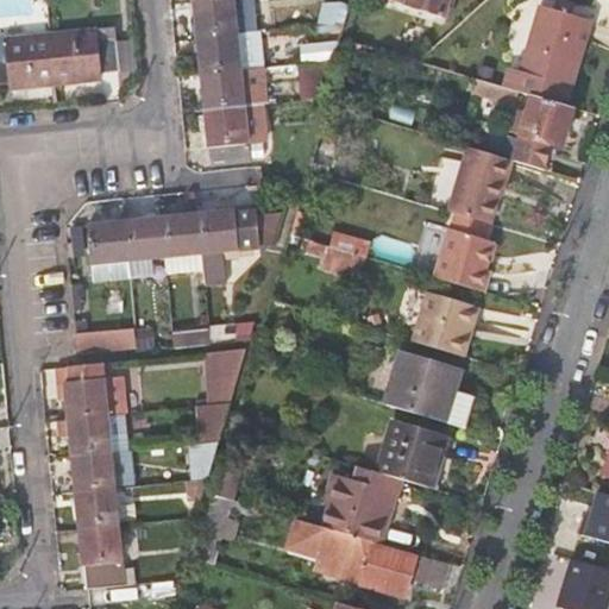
[(196,16),(199,38),(237,35),(233,0),(212,0),(195,2),(196,16)]
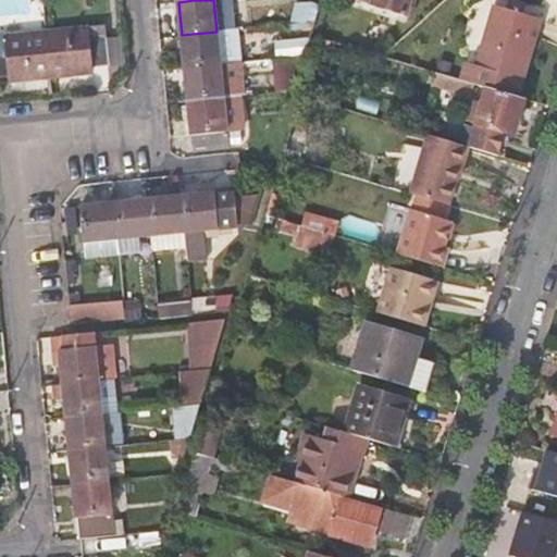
[(229,0),(215,0),(213,0),(217,32),(232,29),(229,0)]
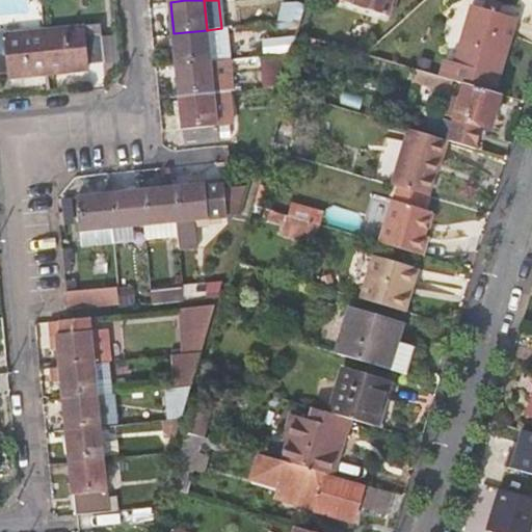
[(343,0),(386,14),(390,0),(343,0)]
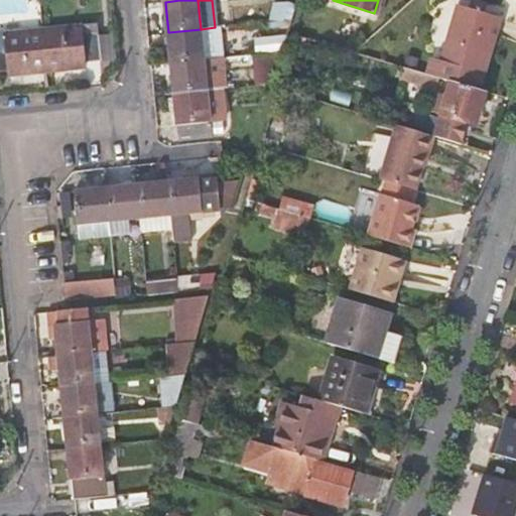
[(471,2),(470,8),(484,13),(485,7),(471,2)]
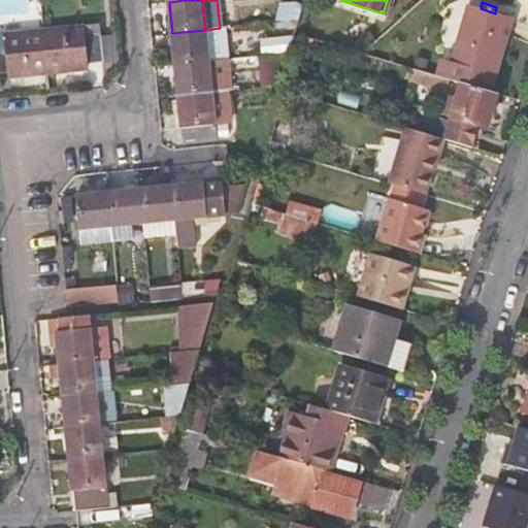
[(292,17),(296,3),(282,3),(279,4),(276,20),(285,22),(291,21),(292,17)]
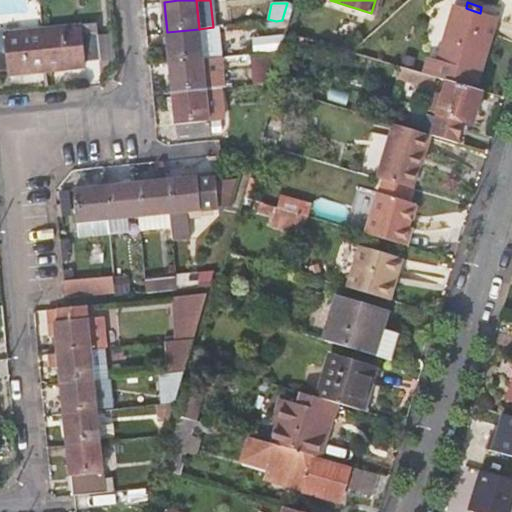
[(283,16),(291,19),(295,5),(287,3),(283,16)]
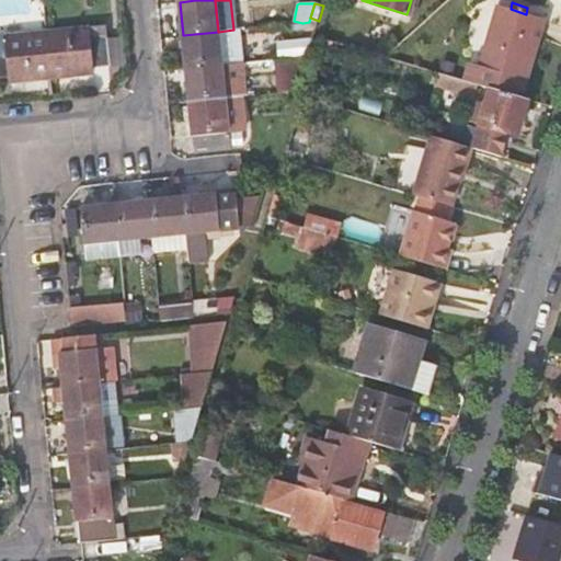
[(526,14),(511,9),(499,6),(481,66),(472,64),(468,80),(474,83),(491,88),(522,96),(546,20),(526,14)]
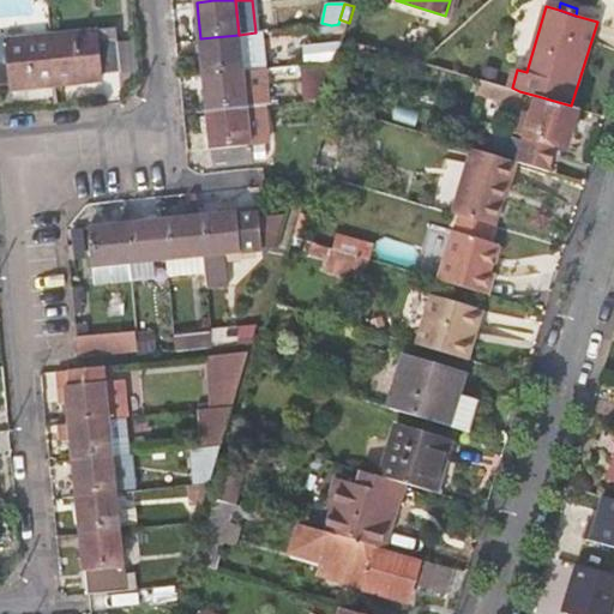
[(116,28),(53,34),(59,84),(102,80),(101,73),(121,71),(119,42),(116,28)]
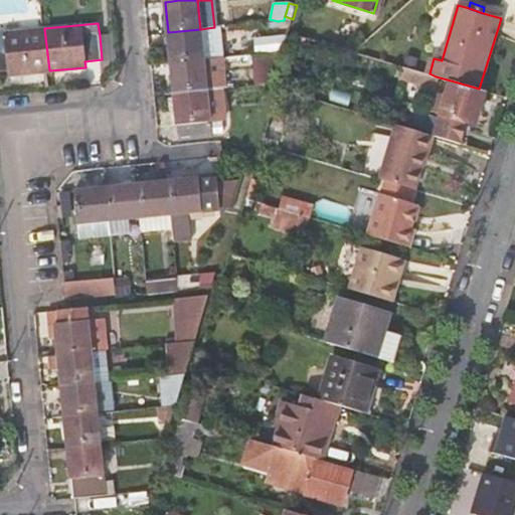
[(168,32),(169,38),(172,63),(204,60),(221,58),(219,27),(214,27),(200,29),(168,32)]
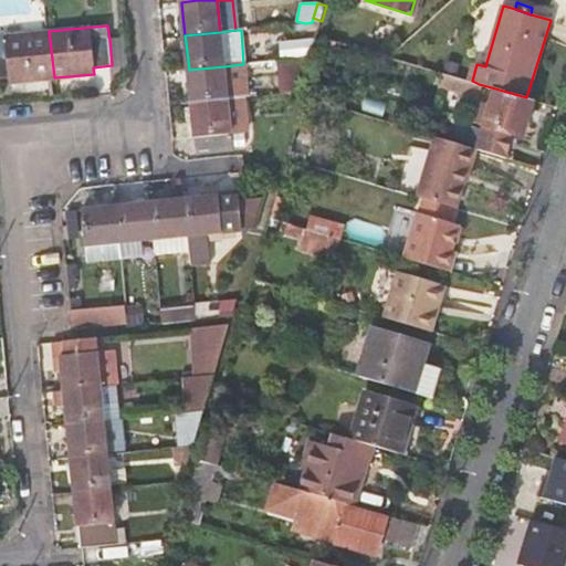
[(11,82),(54,77),(49,31),(0,35),(0,76),(10,76),(11,82)]
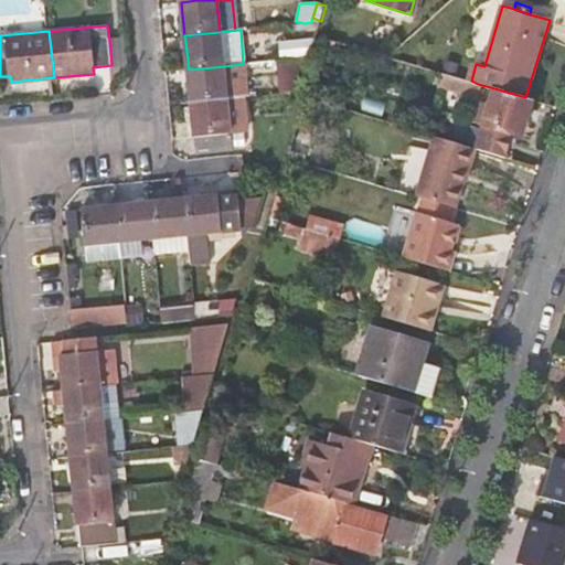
[(163,44),(185,42),(184,35),(162,38),(163,44)]
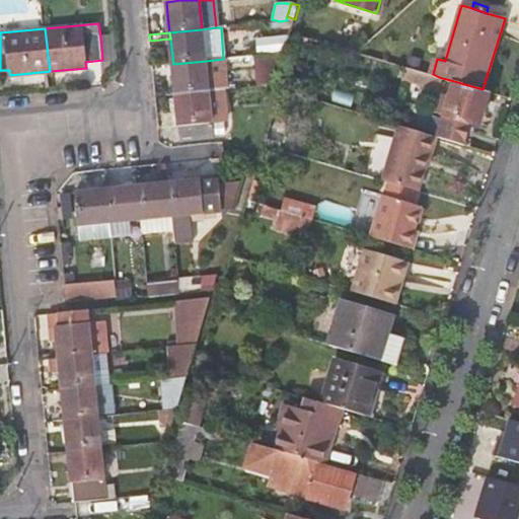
[(118,33),(100,35),(102,60),(120,56),(118,33)]
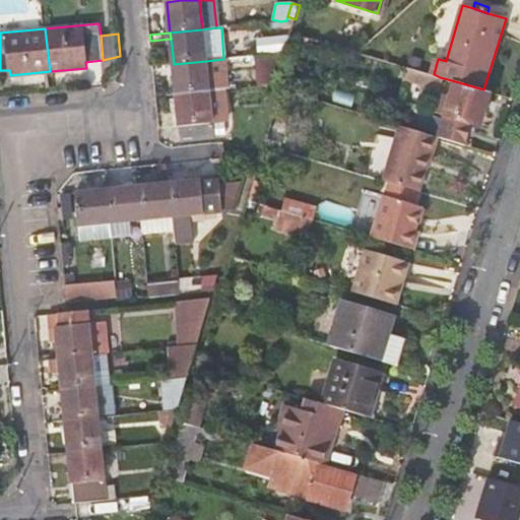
[(263,44),(264,55),(285,53),(288,41),(263,44)]
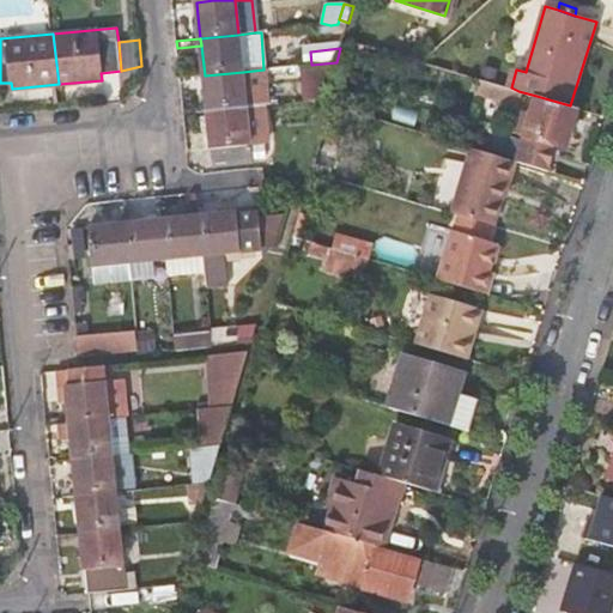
[(205,78),(208,111),(247,108),(243,72),(205,76),(205,78)]
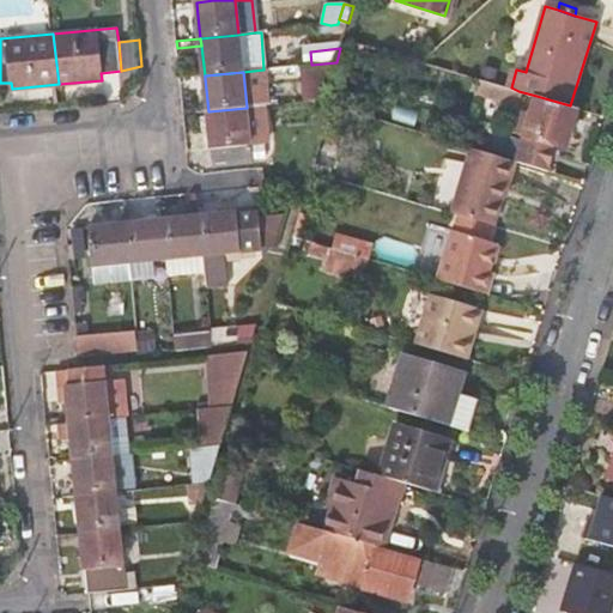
[(307,77),(308,101),(325,99),(327,93),(333,73),(307,77)]
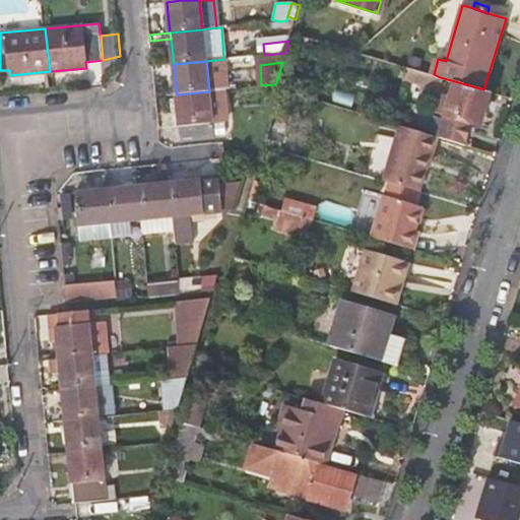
[(436,88),(440,77),(434,74),(407,67),(403,79),(436,88)]
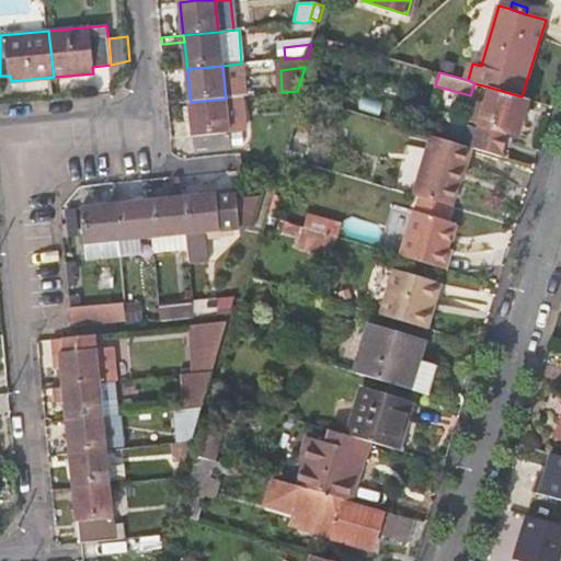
[(481,122),(473,147),(503,156),(510,133),(519,135),(529,99),(522,96),(491,88),(487,103),(481,122)]
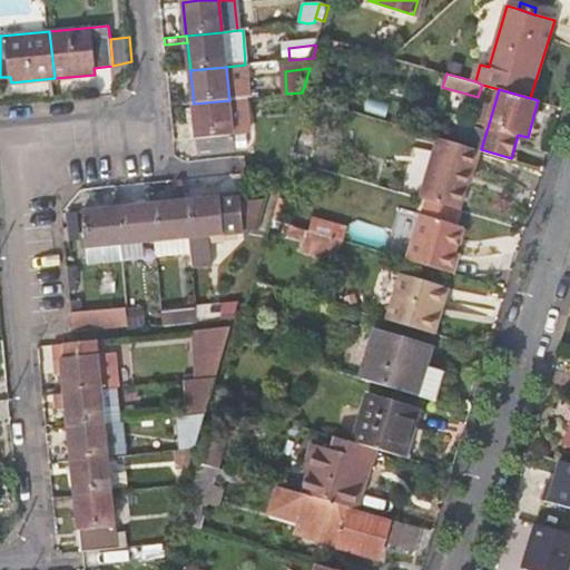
[(235,153),(234,134),(249,133),(246,98),(229,100),(194,104),(196,128),(199,156),(235,153)]
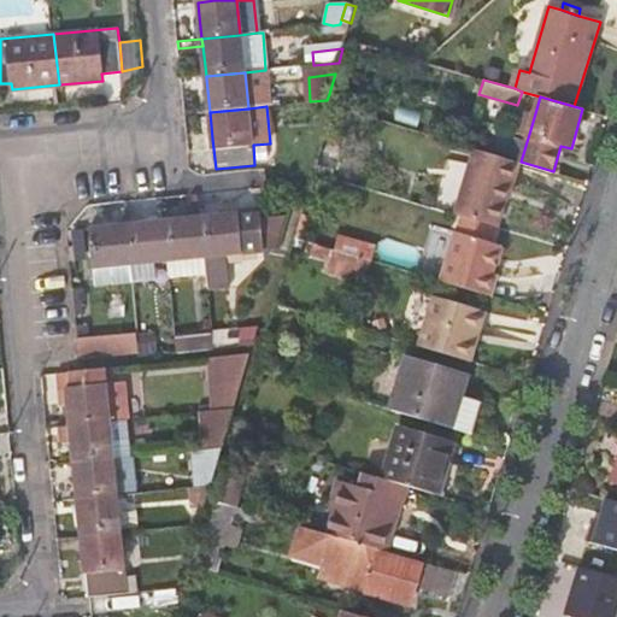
[(357,118),(358,113),(334,106),(315,171),(334,177),(352,117),(357,118)]
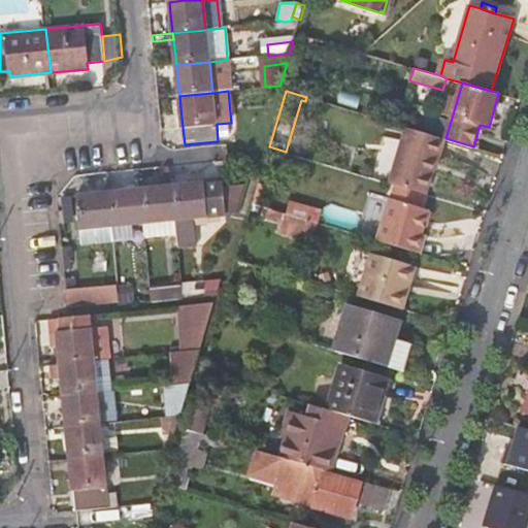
[(443,112),(453,114),(458,97),(449,94),(443,112)]
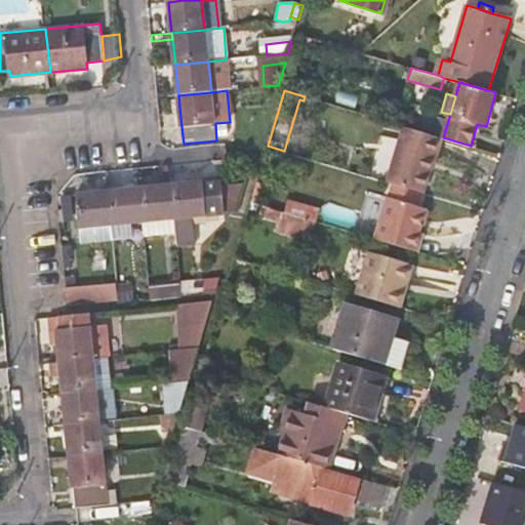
[(436,155),(441,136),(403,125),(399,138),(381,133),(369,175),(422,192),(434,155),(436,155)]
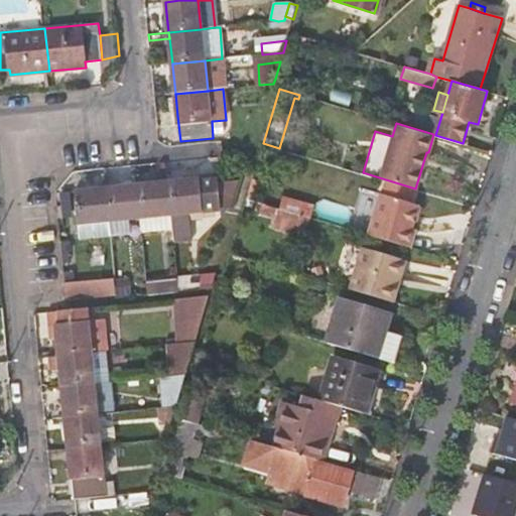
[(136,184),(167,181),(165,161),(161,162),(149,163),(147,163),(134,165),(136,184)]
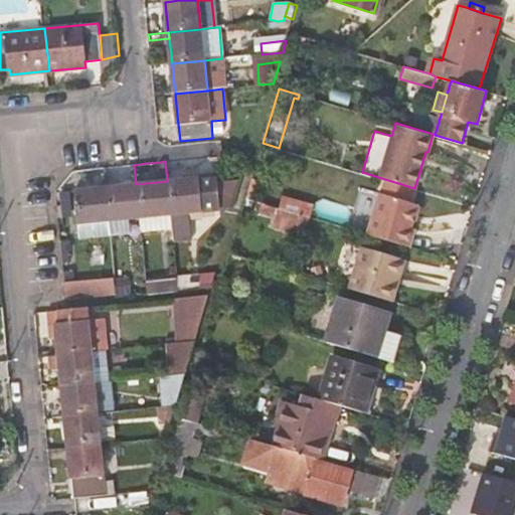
[(220,208),(217,179),(199,181),(199,177),(167,181),(171,213),(173,229),(174,239),(191,237),(188,212),(220,208)]
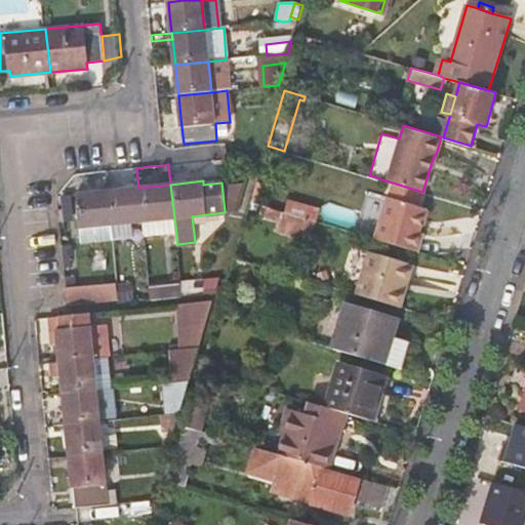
[(174,217),(170,185),(138,188),(142,221),(144,236),(176,234),(174,217)]
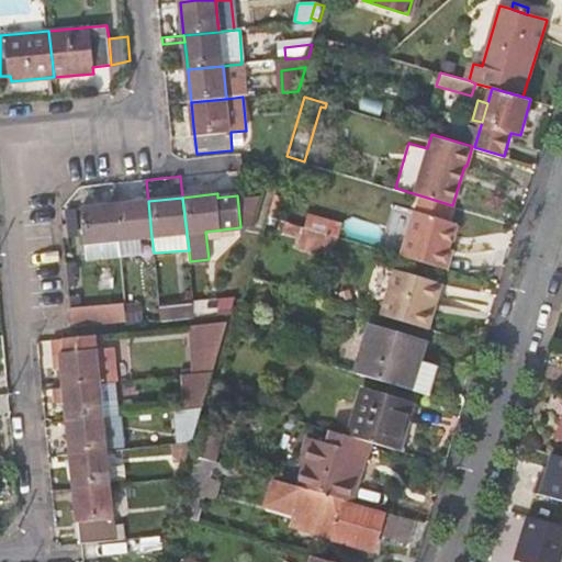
[(117,240),(141,238),(152,237),(148,201),(114,205),(117,240)]
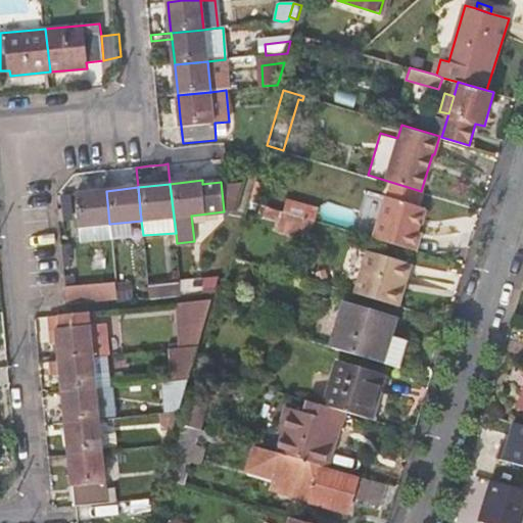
[(82,239),(110,237),(109,224),(106,191),(77,193),(82,239)]
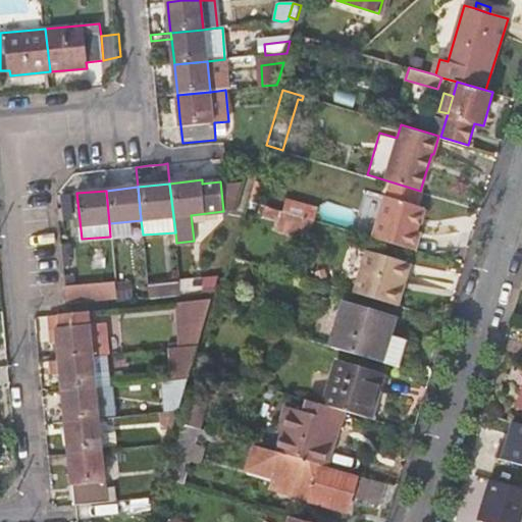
[(365,224),(374,226),(382,198),(373,195),(365,224)]
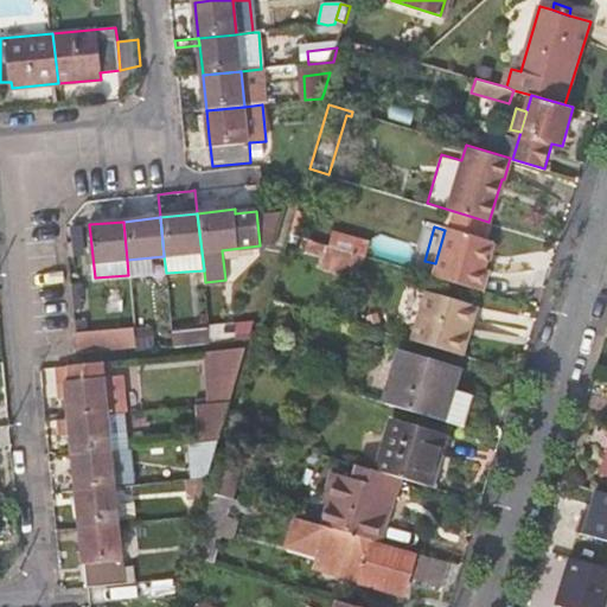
[(448,227),(433,276),(481,291),(487,269),(484,267),(492,240),(448,227)]
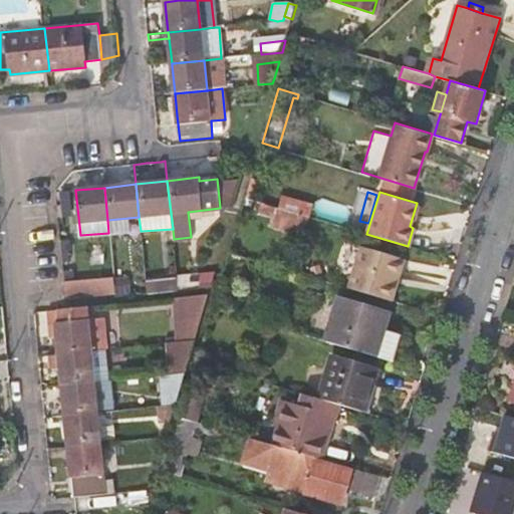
[(283,196),(279,208),(304,216),(310,217),(313,206),(283,196)]
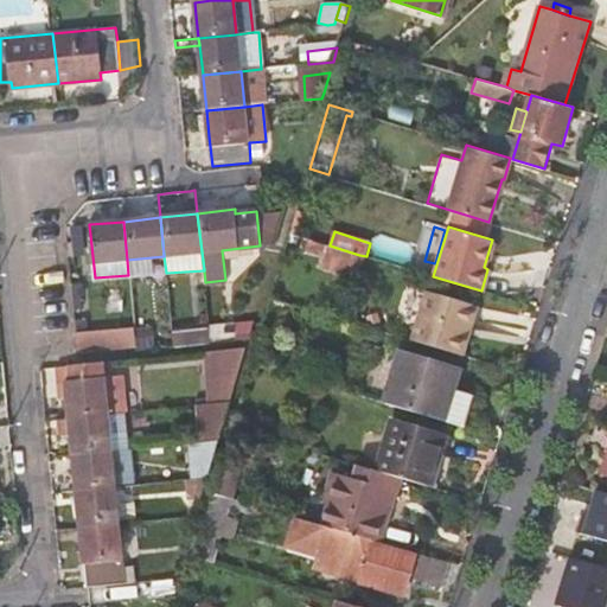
[(353,275),(359,255),(330,246),(326,244),(320,266),(353,275)]
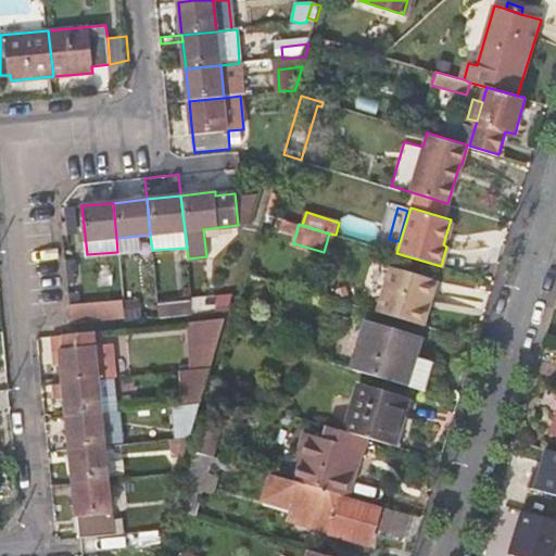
[(140,250),(139,236),(116,238),(117,252),(140,250)]
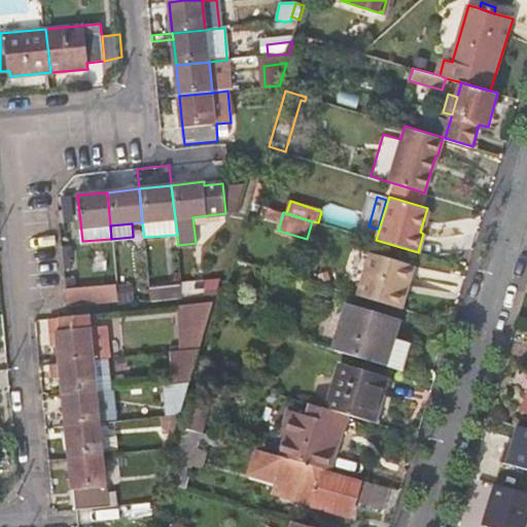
[(371,252),(356,295),(401,308),(407,289),(402,288),(410,264),(371,252)]
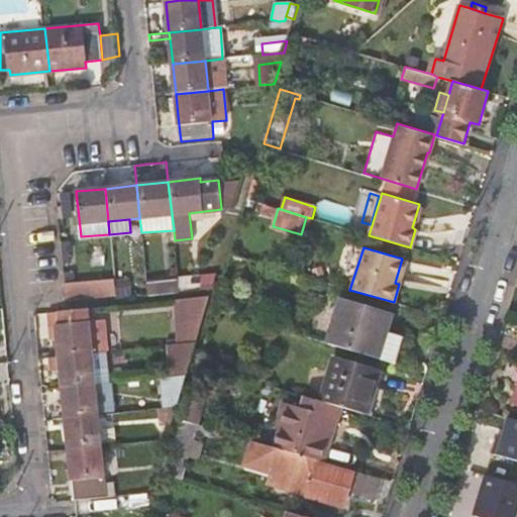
[(201,290),(212,289),(217,274),(178,277),(179,279),(180,292),(201,290)]
